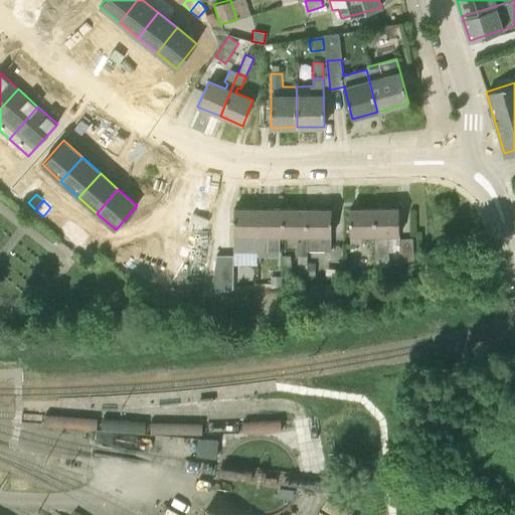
[(233,209),(233,251),(258,251),(258,249),(258,235),(259,235),(259,209),(233,208),(233,209)]
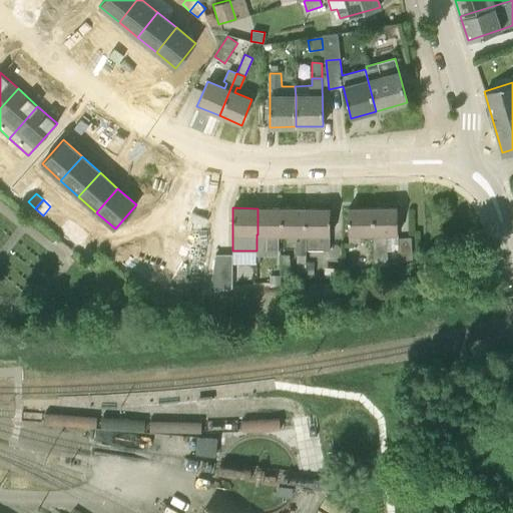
[(349,235),(373,234),(373,207),(348,208),(349,235)]
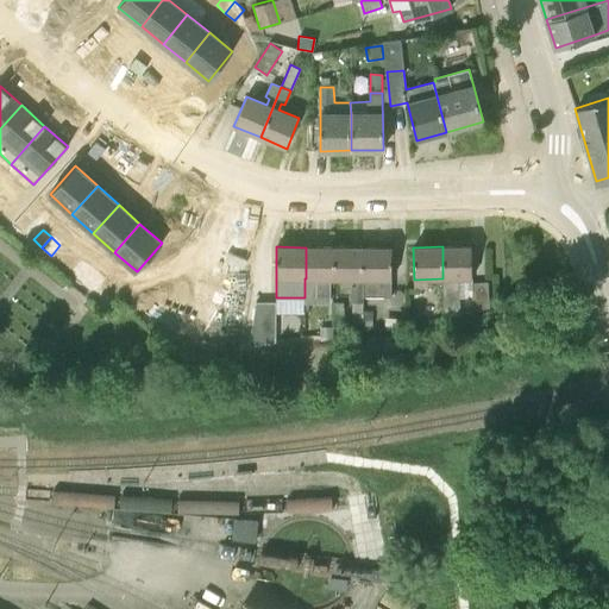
[(462,315),(459,278),(472,278),(471,246),(443,246),(443,278),(445,316),(462,315)]
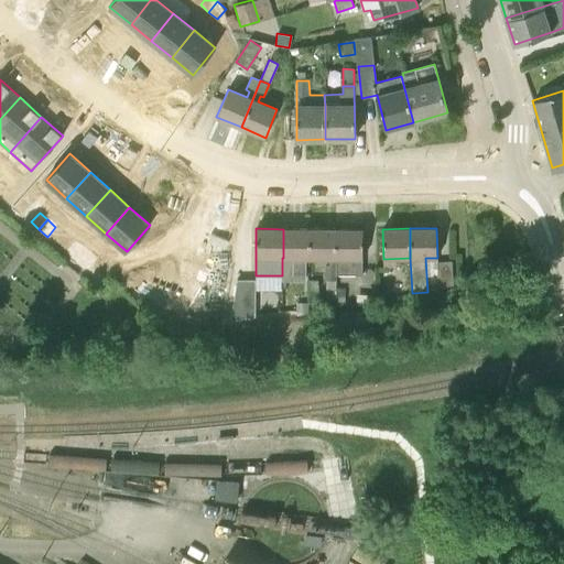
[(282,275),(282,280),(292,280),(292,264),(292,258),(305,259),(310,259),(310,229),(283,229),(283,258),(282,258),(282,273),(282,275)]
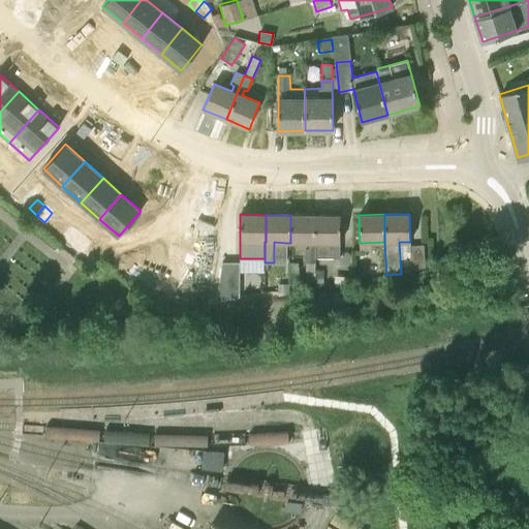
[(315,271),(315,258),(315,215),(290,215),(290,243),(309,243),(309,249),(306,249),(306,262),(307,283),(315,283),(315,271)]
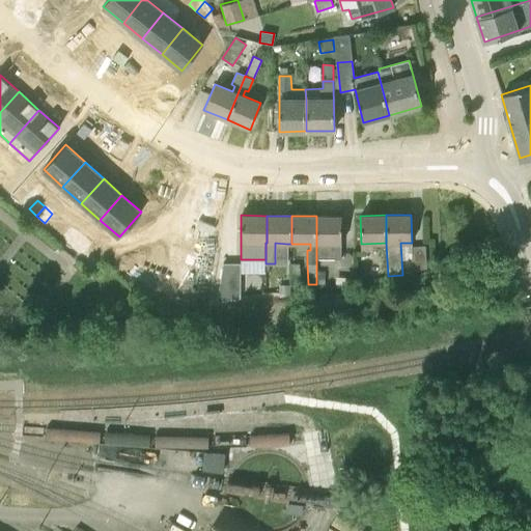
[(316,216),(316,258),(341,258),(341,216),(316,216)]
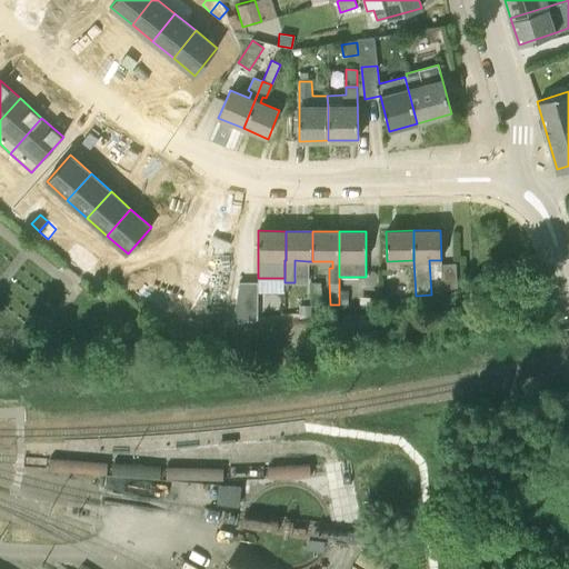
[(81,247),(72,257),(81,265),(90,255),(81,247)]
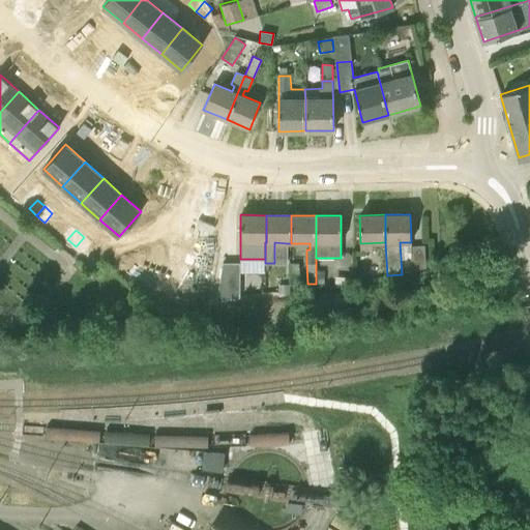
[(84,237),(76,246),(83,253),(91,243),(84,237)]
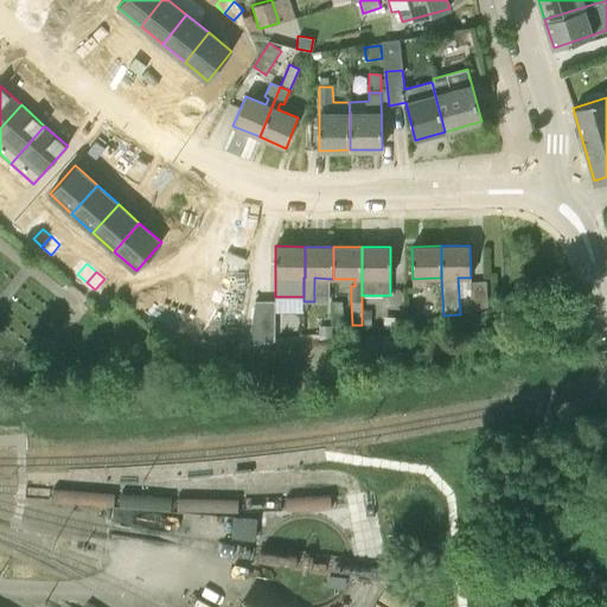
[(472,311),(489,307),(486,281),(471,281),(472,311)]
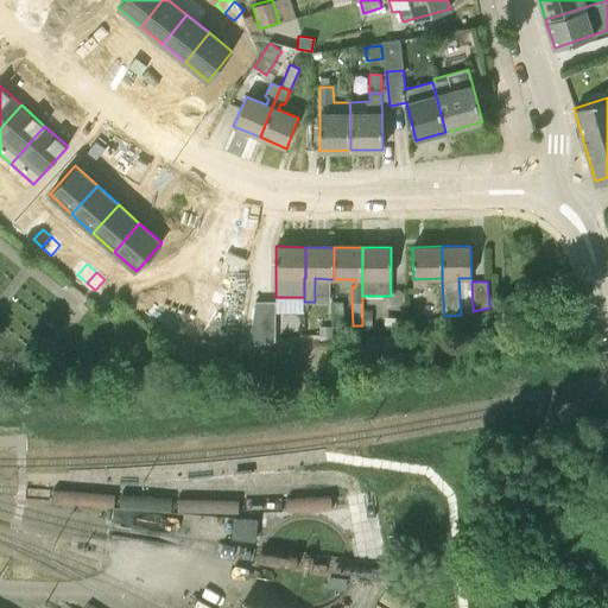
[(248,346),(276,341),(276,302),(255,302),(248,346)]
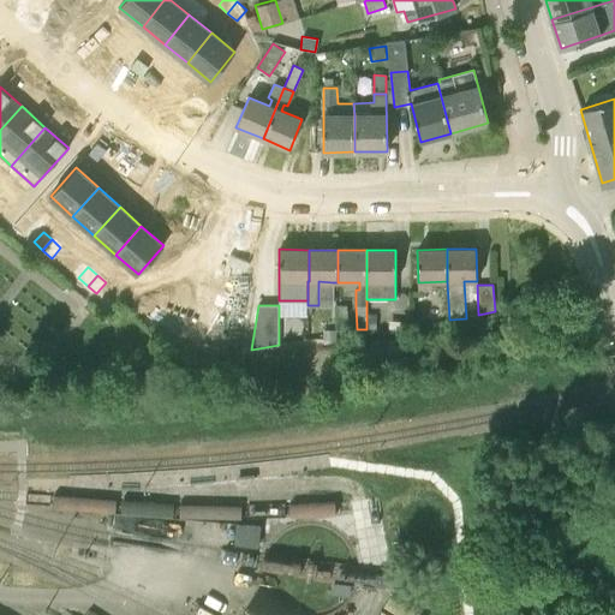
[(336,320),(347,320),(347,305),(338,305),(336,320)]
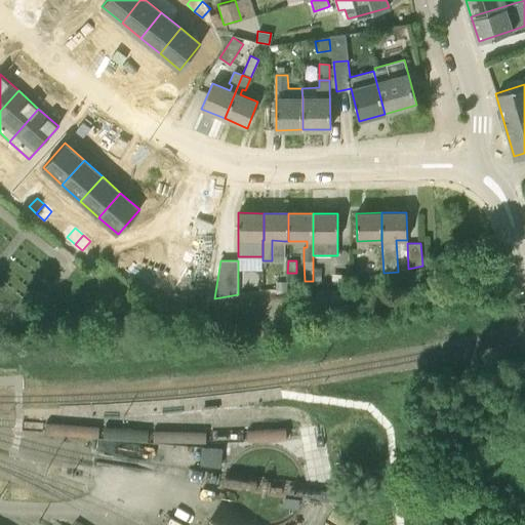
[(321,268),(313,269),(313,281),(313,283),(321,283),(321,268)]
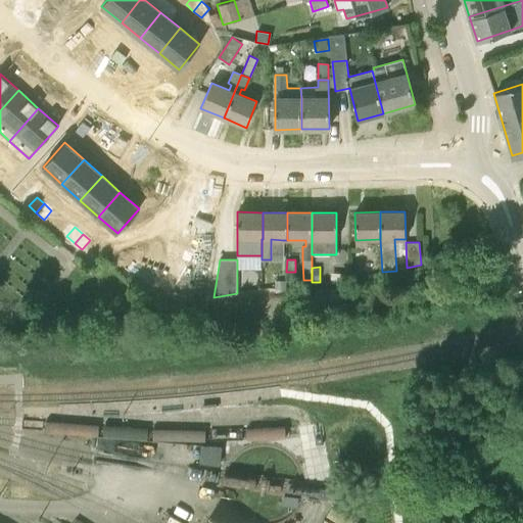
[(274,281),(274,289),(285,289),(285,281),(274,281)]
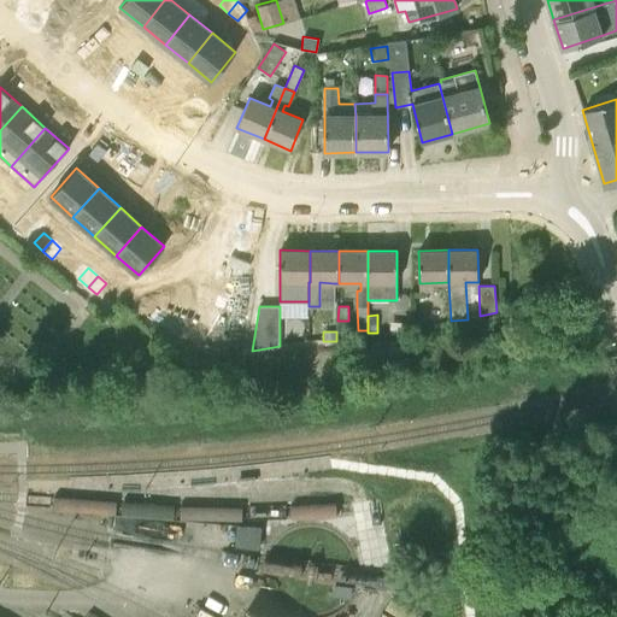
[(262,530),(236,529),(235,551),(260,553),(262,530)]
